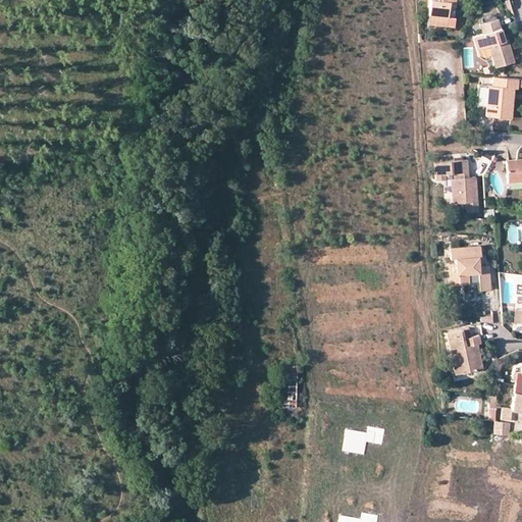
[(429,0),(428,15),(448,17),(449,5),(449,1),(452,1),(452,0),(429,0)]
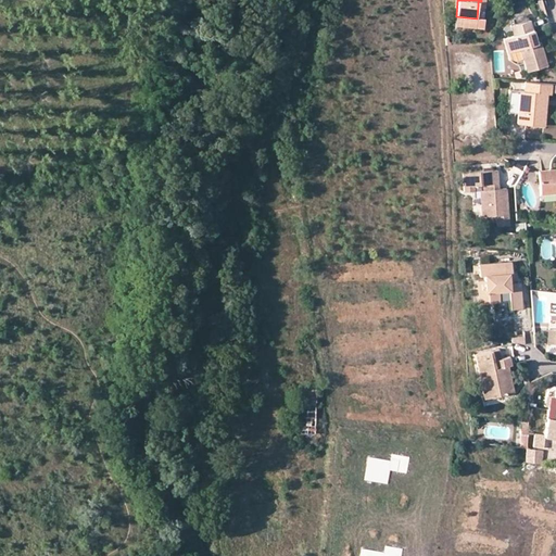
[(477,19),(456,16),(455,25),(476,27),(477,19)]
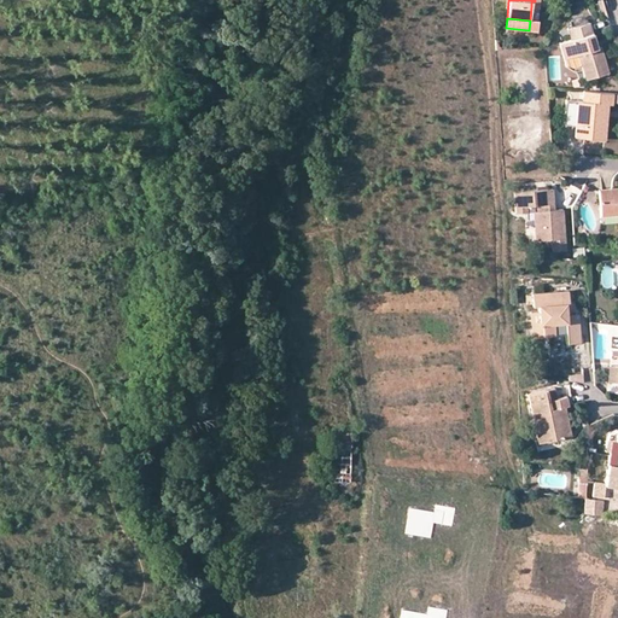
[(589,23),(567,29),(570,39),(559,42),(564,58),(578,54),(586,79),(608,73),(600,47),(596,48),(589,23)]
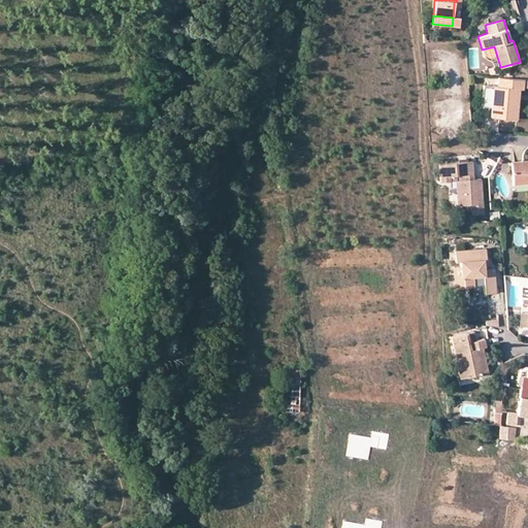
[(523,80),(498,77),(497,87),(493,87),(489,118),(516,120),(519,90),(522,90),(523,80)]
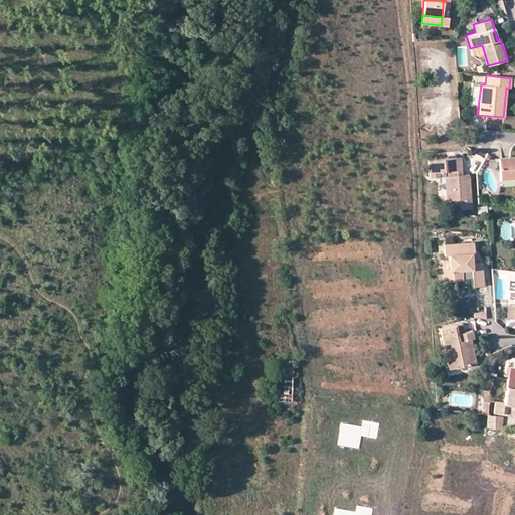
[(439,171),(453,171),(462,170),(460,157),(428,160),(431,178),(440,178),(439,171)]
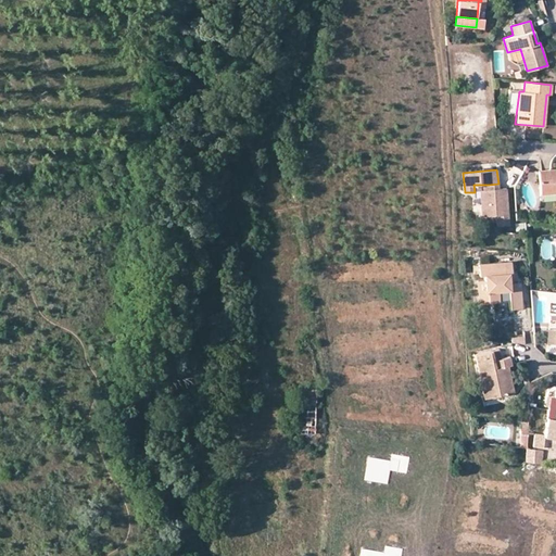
[(555,169),(538,173),(540,194),(555,192),(555,169)]
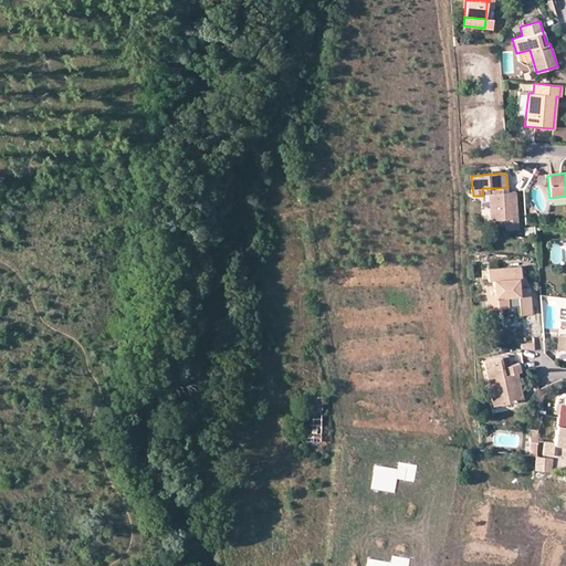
[(515,192),(507,192),(498,194),(489,195),(492,220),(506,220),(506,230),(519,229),(515,192)]
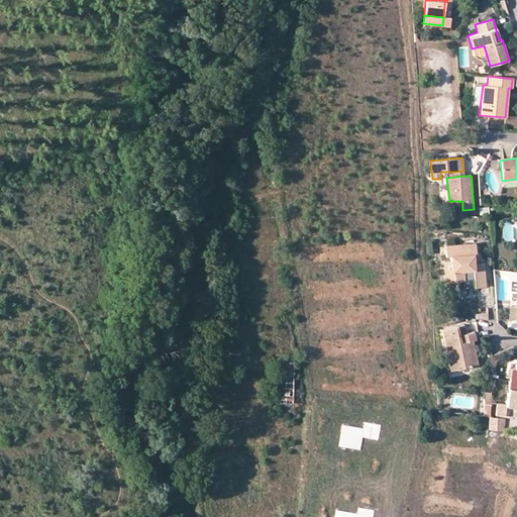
[(502,188),(516,186),(516,179),(502,181),(502,188)]
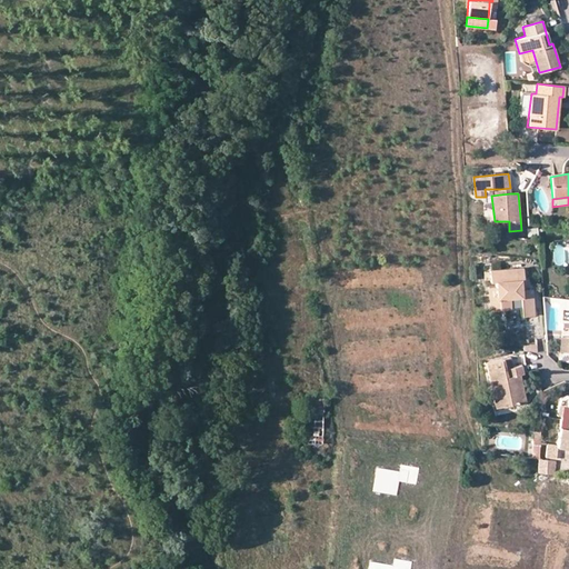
[(521,268),(490,270),(491,282),(496,282),(497,297),(495,297),(496,309),(509,308),(508,297),(521,297),(522,316),(532,316),(530,290),(520,290),(519,279),(522,279),(521,268)]
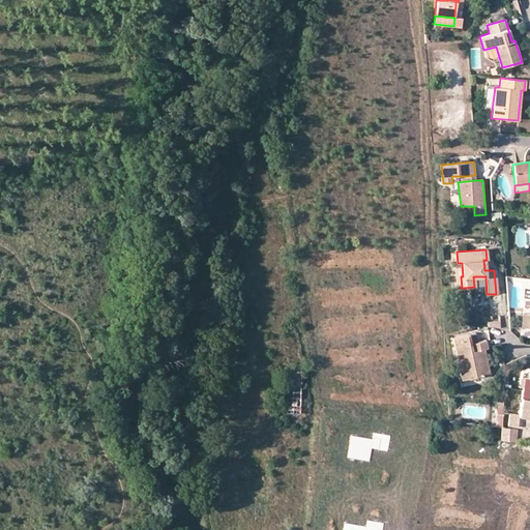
[(525,329),(528,329),(529,313),(527,313),(527,315),(522,314),(521,327),(525,327),(525,329)]
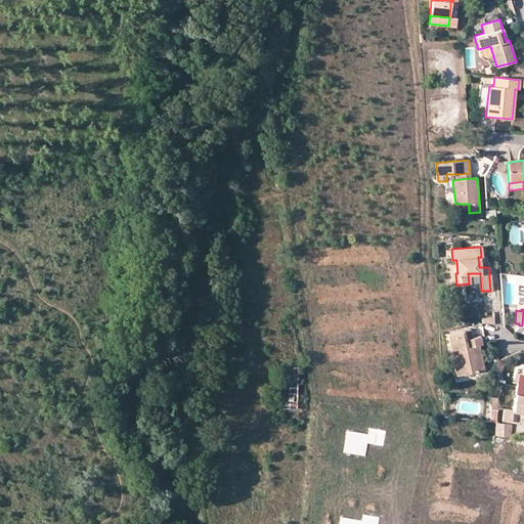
[(450,350),(452,361),(463,359),(464,366),(466,374),(483,370),(478,345),(481,345),(479,337),(471,338),(469,330),(447,334),(450,350)]
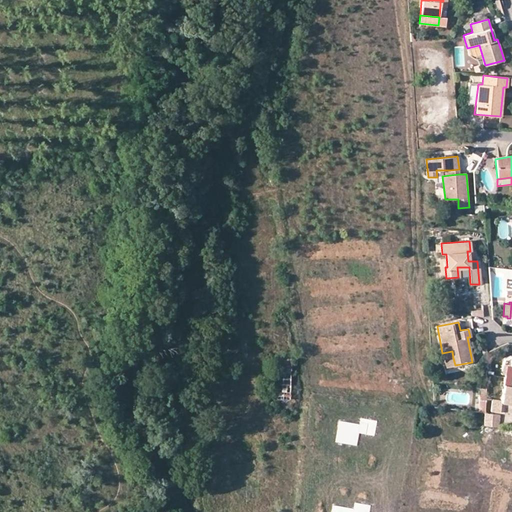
[(443,360),(453,358),(452,351),(442,353),(443,360)]
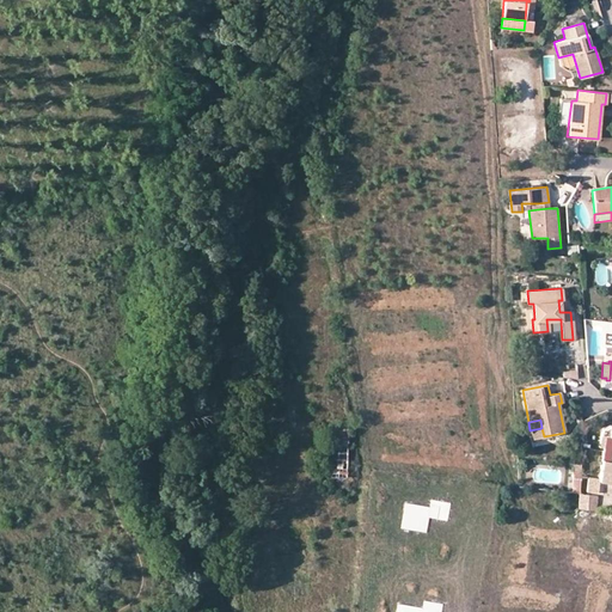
[(348,453),(349,429),(337,428),(336,453),(348,453)]
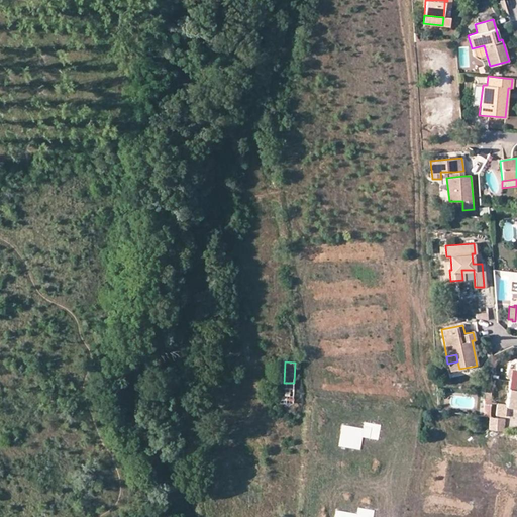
[(516,401),(512,401),(516,370),(513,369),(514,369),(511,368),(506,404),(506,407),(516,408),(516,401)]
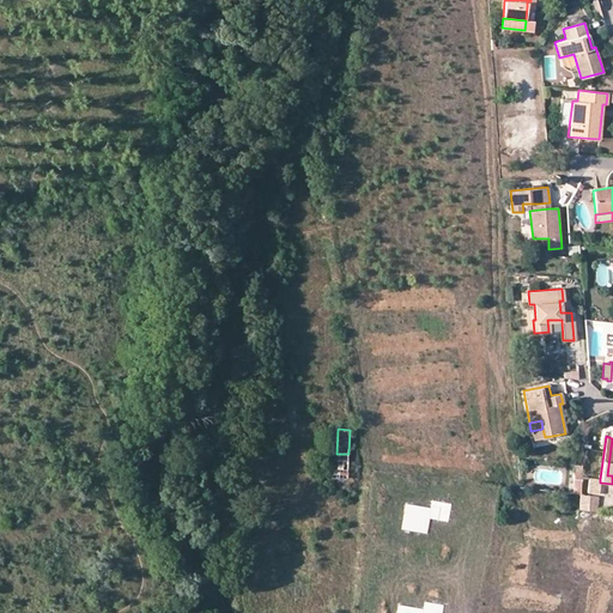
[(349,456),(331,456),(329,478),(349,479),(349,456)]
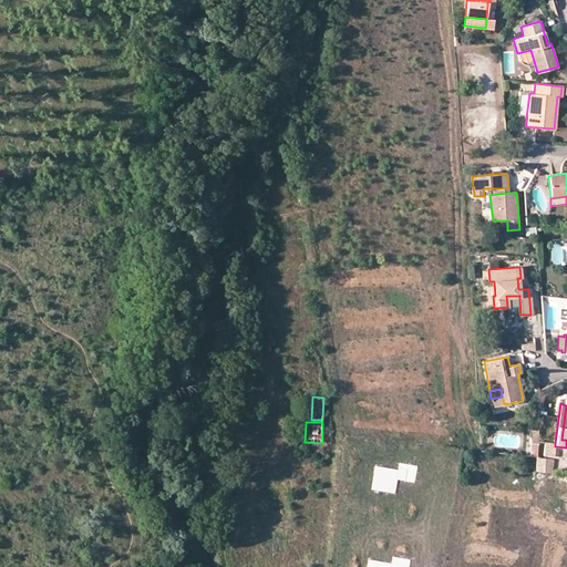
[(544,457),(537,457),(535,470),(552,472),(555,446),(555,443),(545,442),(544,457)]
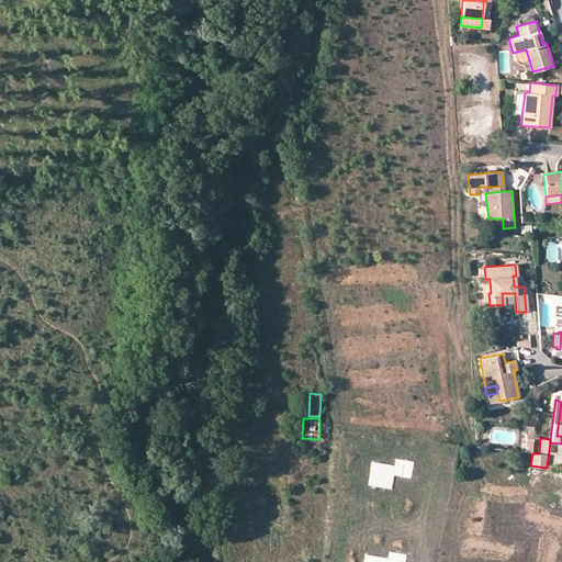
[(394,465),(372,462),(368,485),(392,490),(394,475),(411,479),(414,462),(395,459),(394,465)]
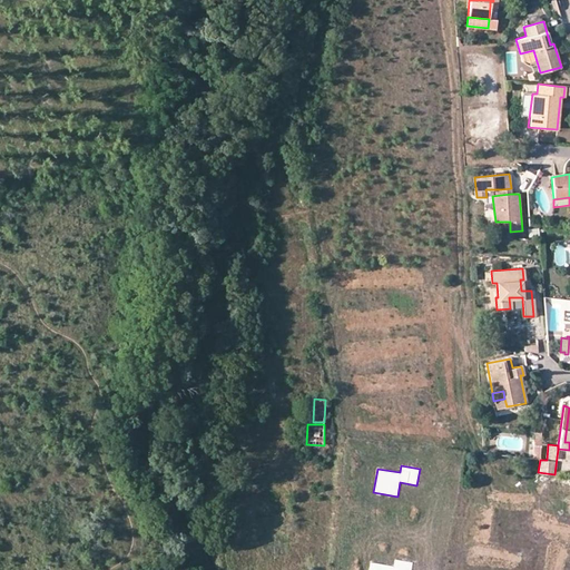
[(393,566),(371,562),(369,569),(411,569),(413,562),(394,559),(393,566)]
